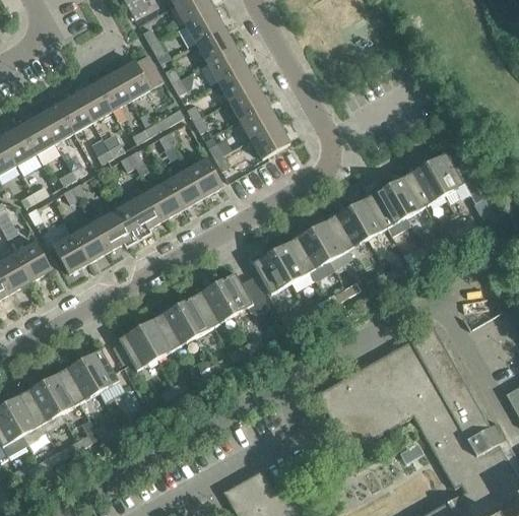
[(135,17),(143,13),(142,12),(148,8),(143,0),(138,0),(136,1),(129,6),(135,17)]
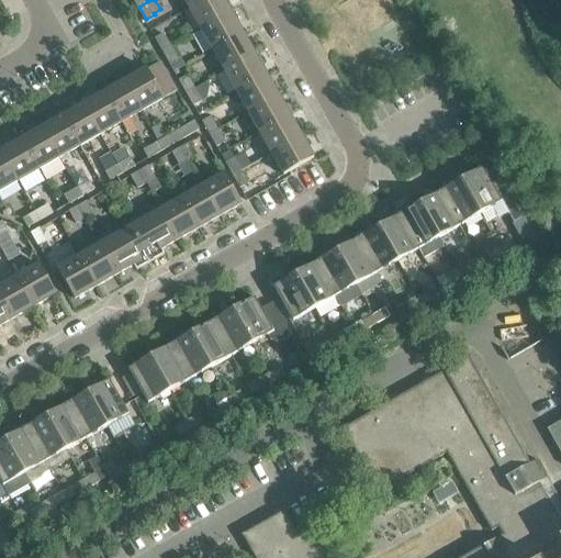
[(197,0),(189,4),(201,25),(233,7),(228,0),(197,0)]
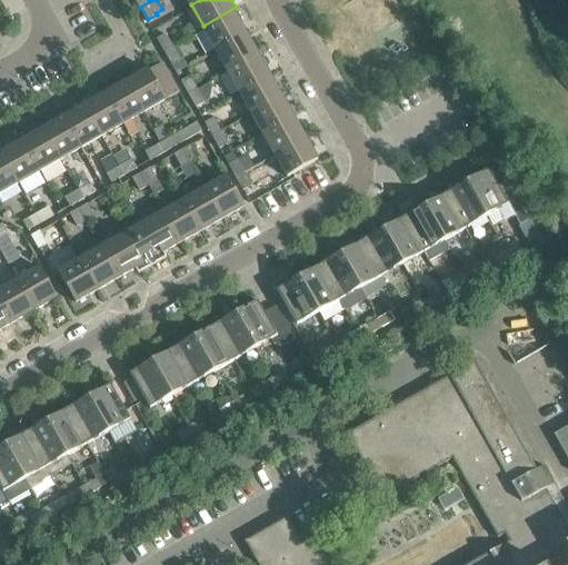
[(203,26),(216,47),(246,30),(241,21),(243,20),(236,7),(203,26)]
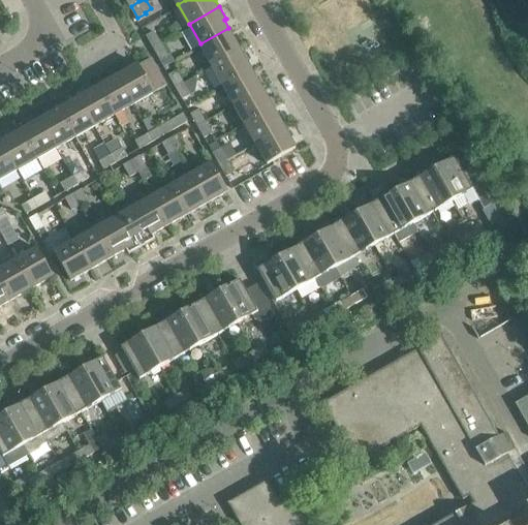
[(153,44),(160,40),(154,28),(146,33),(153,44)]
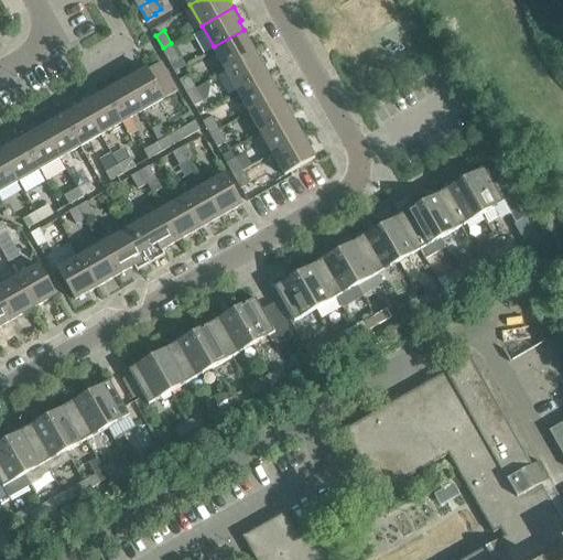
[(214,46),(226,67),(258,49),(251,36),(248,38),(244,30),(214,46)]
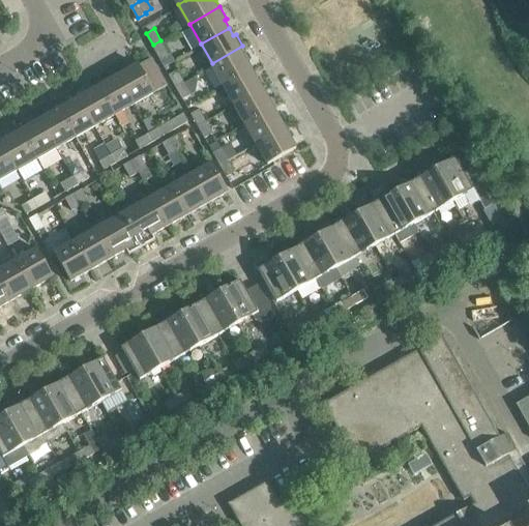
[(159,56),(168,52),(160,40),(153,45),(159,56)]
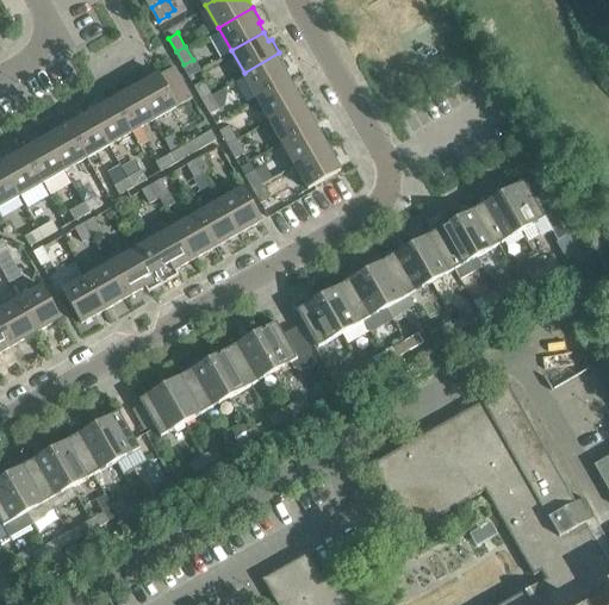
[(279,52),(244,73),(256,95),(290,76),(284,68),(287,67),(279,52)]
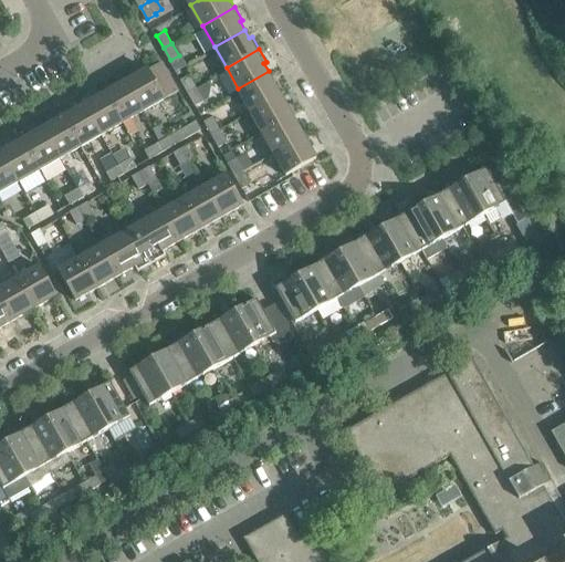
[(178,89),(161,59),(155,63),(154,62),(126,77),(143,108),(178,89)]
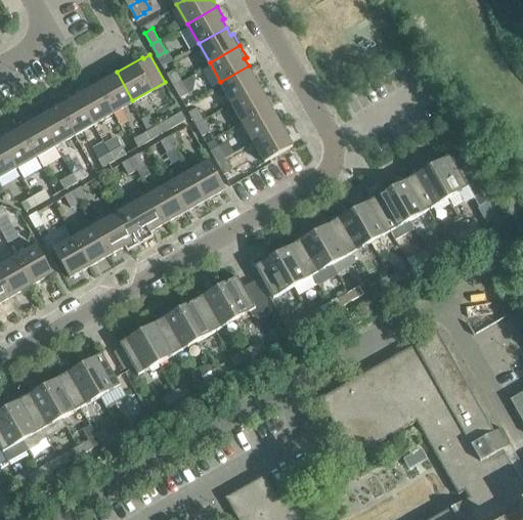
[(220,82),(231,101),(261,84),(255,72),(253,74),(249,66),(220,82)]
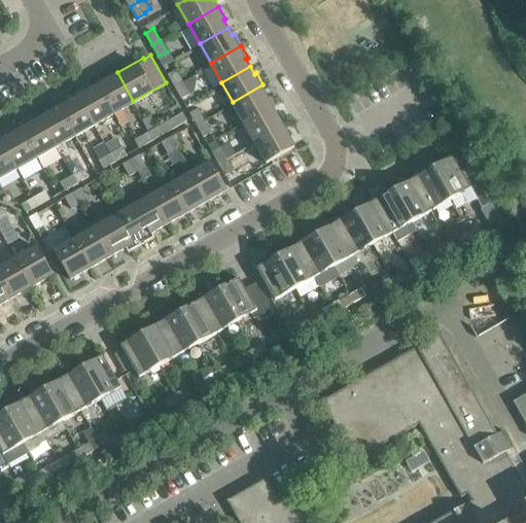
[(174,83),(182,79),(176,67),(168,72),(174,83)]
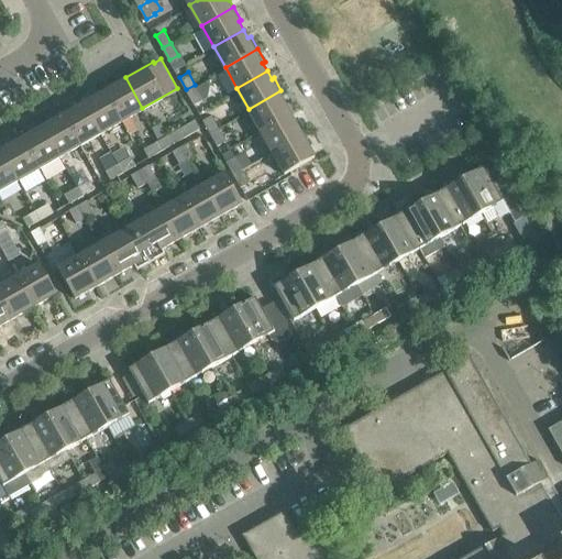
[(122,119),(142,108),(125,77),(105,89),(122,119)]
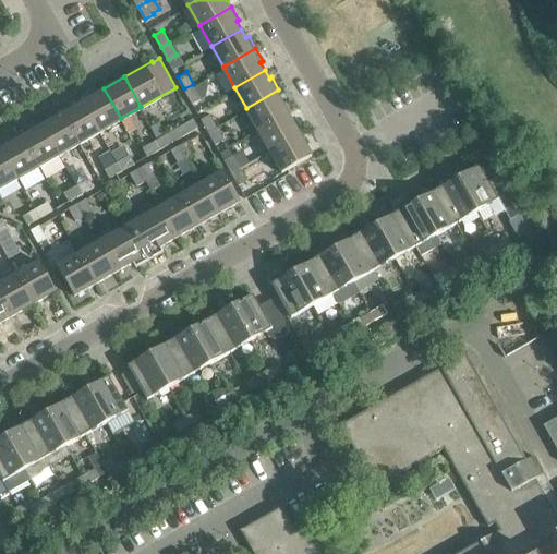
[(192,101),(201,96),(193,84),(184,88),(192,101)]
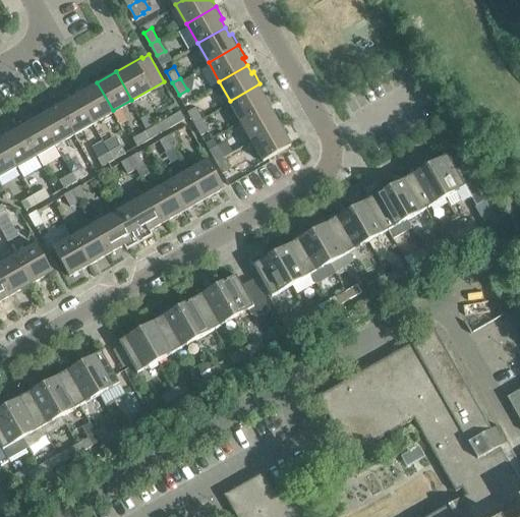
[(113,110),(97,82),(77,94),(94,121),(113,110)]
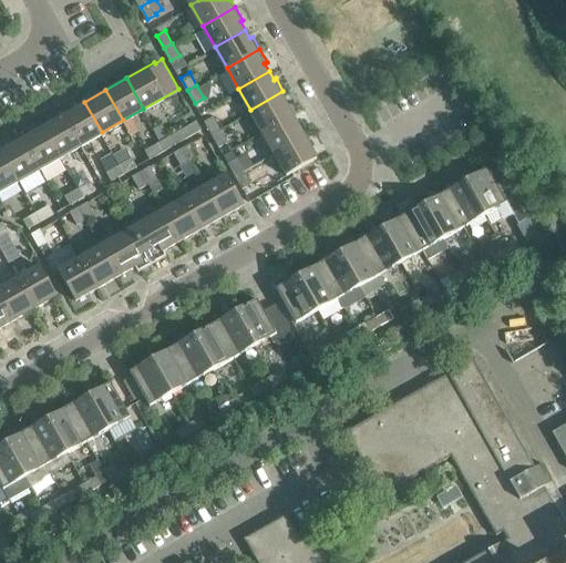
[(250,110),(263,131),(292,113),(288,105),(290,103),(283,91),(250,110)]
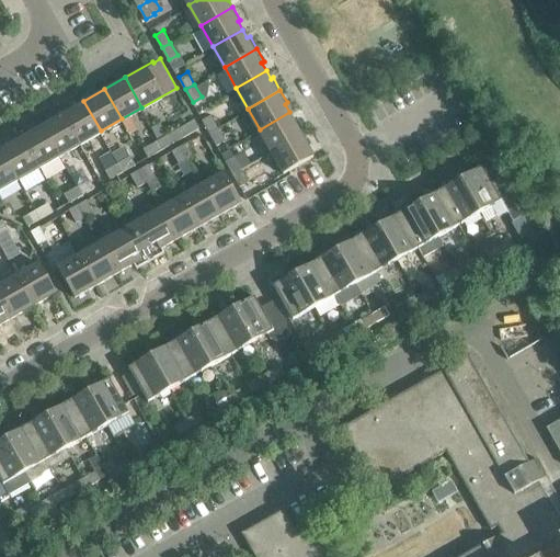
[(101,131),(83,101),(63,112),(80,143),(101,131)]
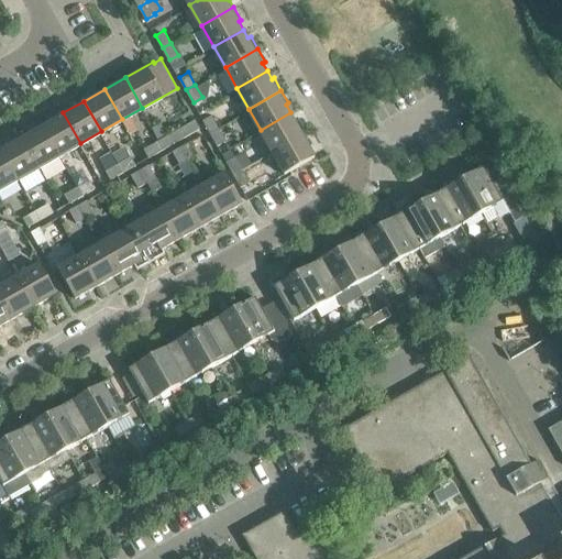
[(80,143),(63,112),(43,124),(59,154),(80,143)]
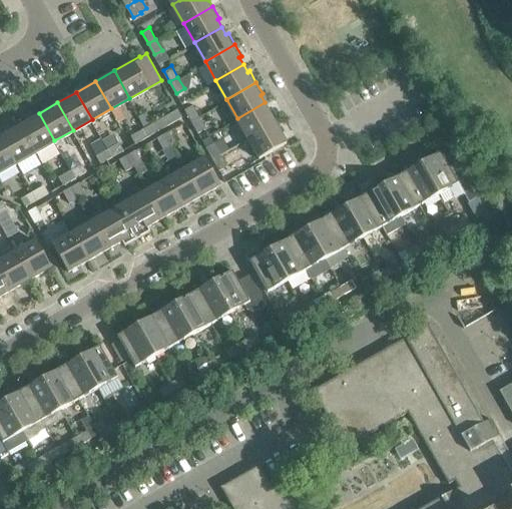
[(237,118),(247,136),(278,120),(271,108),(269,109),(265,102),(237,118)]
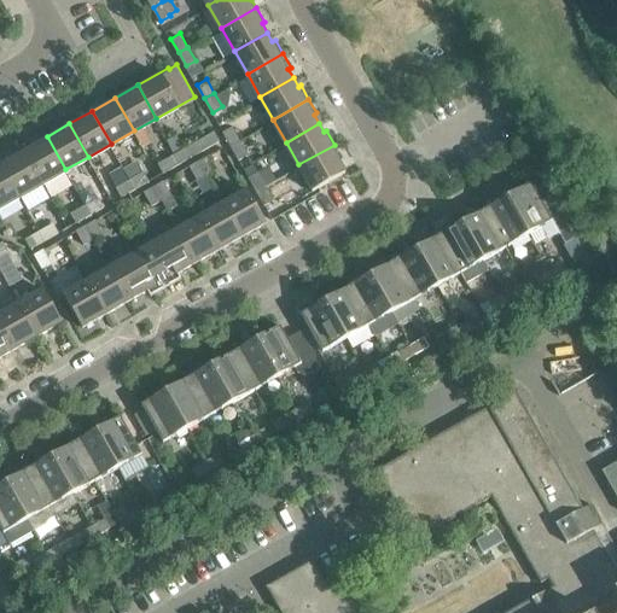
[(231,144),(239,138),(232,124),(222,129),(231,144)]
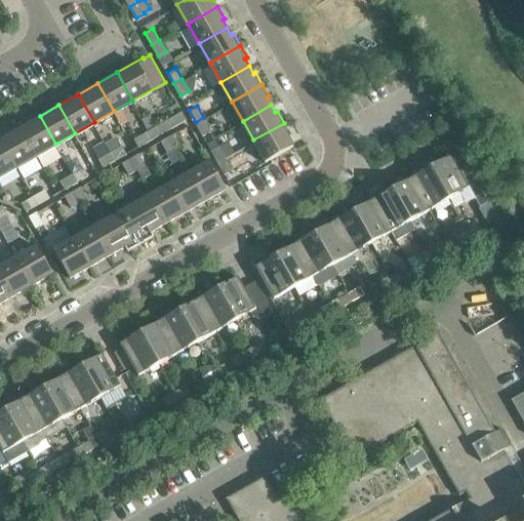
[(182,110),(170,116),(174,124),(186,118),(182,110)]
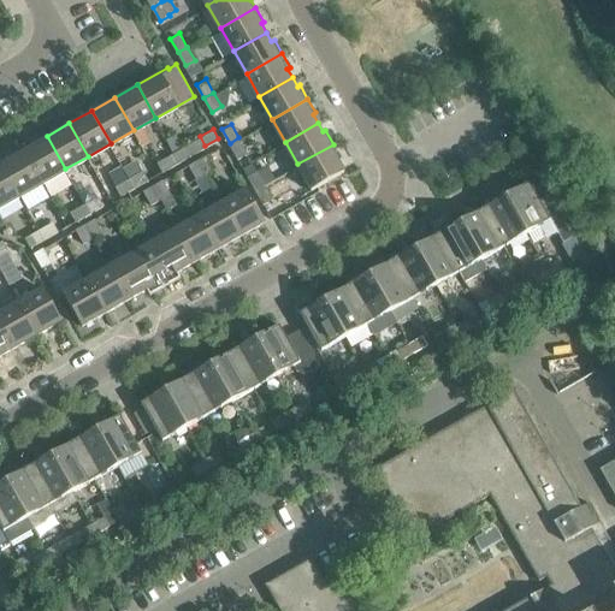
[(175,132),(166,137),(173,152),(179,160),(191,153),(187,144),(182,147),(175,132)]
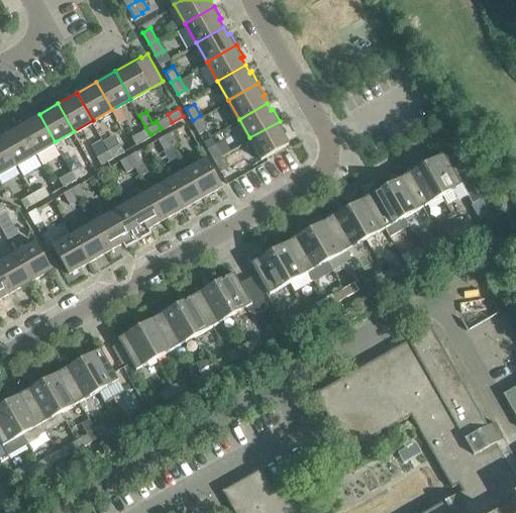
[(20,125),(36,152),(55,141),(39,114),(20,125)]
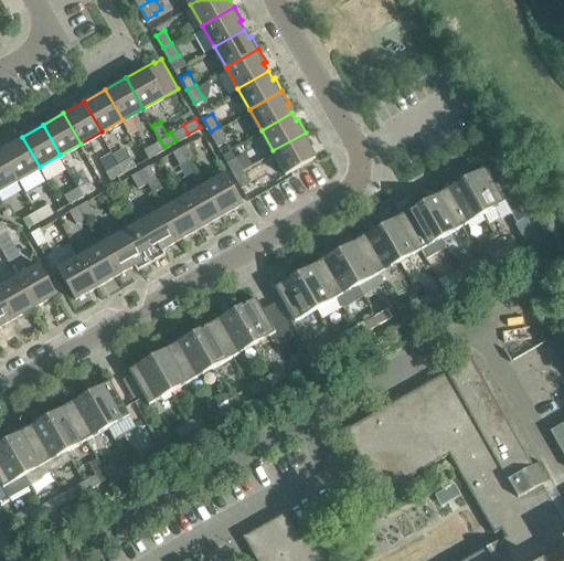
[(176,140),(188,134),(183,125),(171,133),(176,140)]
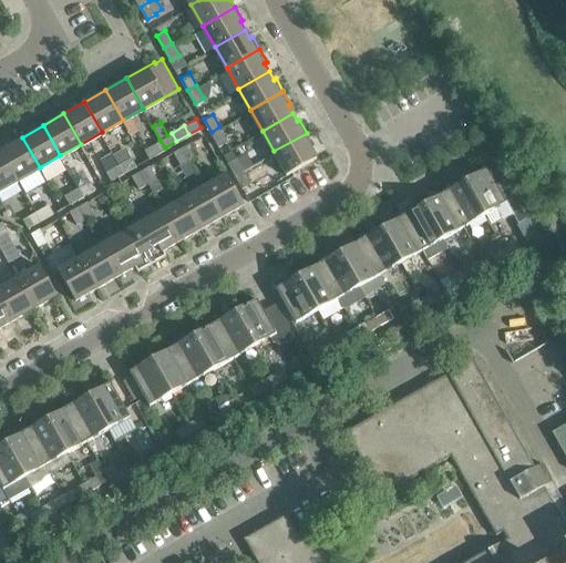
[(218,144),(227,140),(219,126),(212,132),(218,144)]
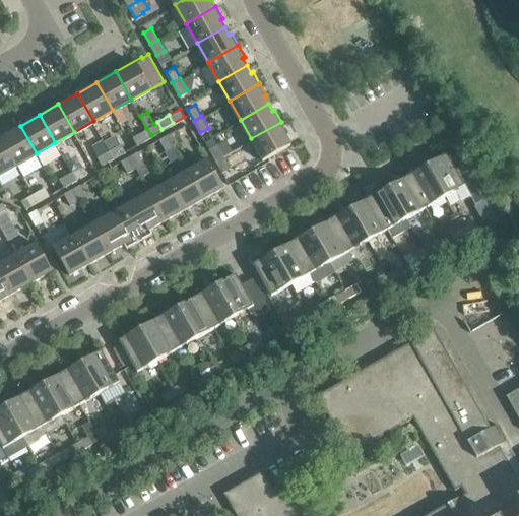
[(281,122),(251,138),(262,158),(290,142),(285,134),(287,133),(281,122)]
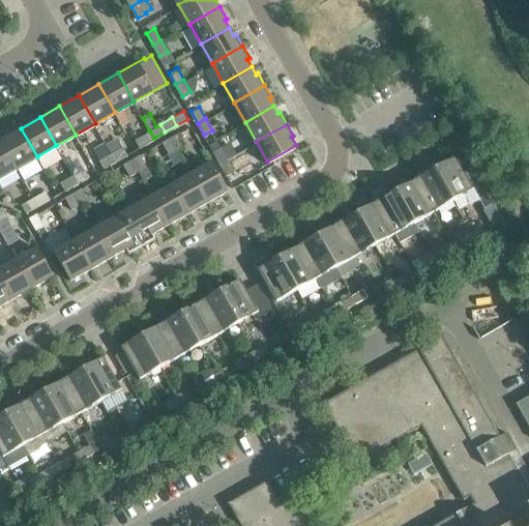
[(37,156),(21,128),(1,139),(18,168),(37,156)]
